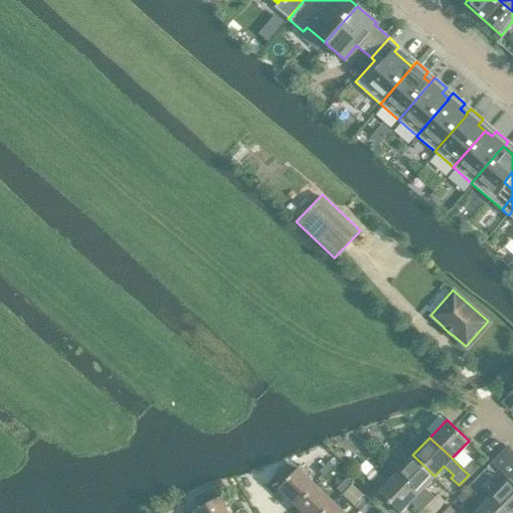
[(512,451),(506,445),(490,462),(498,470),(512,454),(512,451)]
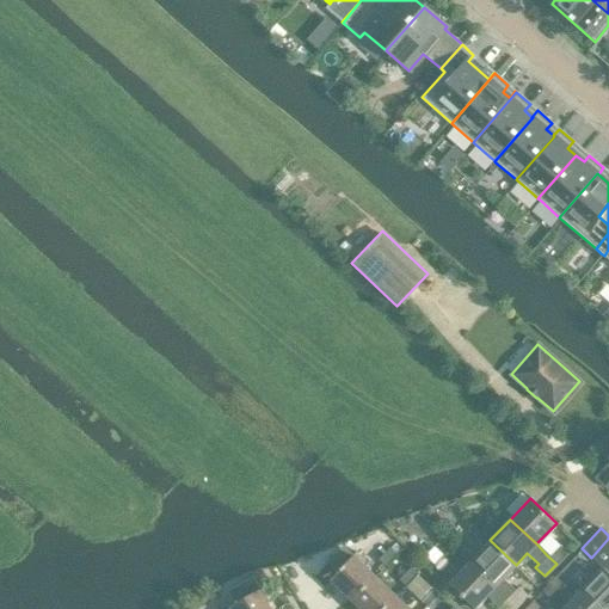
[(608,539),(591,558),(601,566),(608,558),(608,539)]
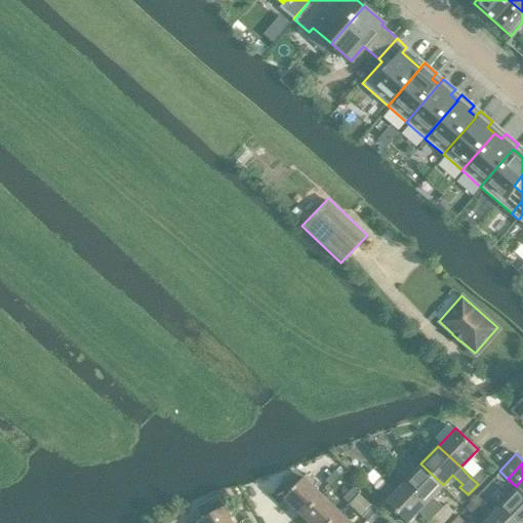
[(433,496),(443,485),(420,464),(403,482),(443,520),(452,511),(445,503),(442,506),(433,496)]
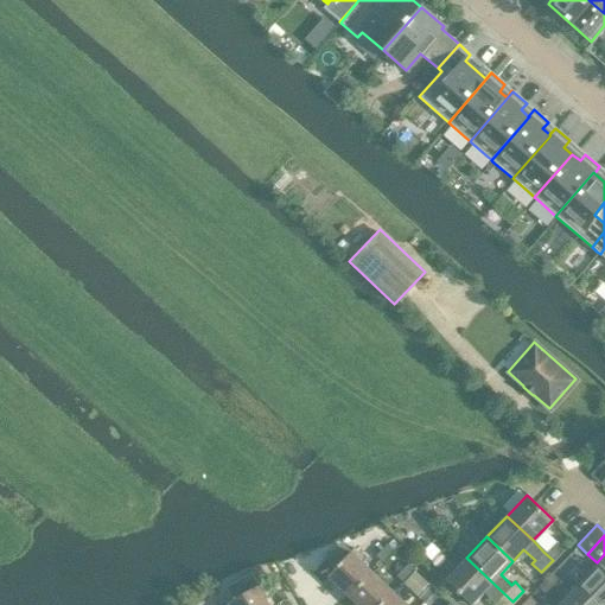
[(543,552),(553,560),(564,548),(554,540),(543,552)]
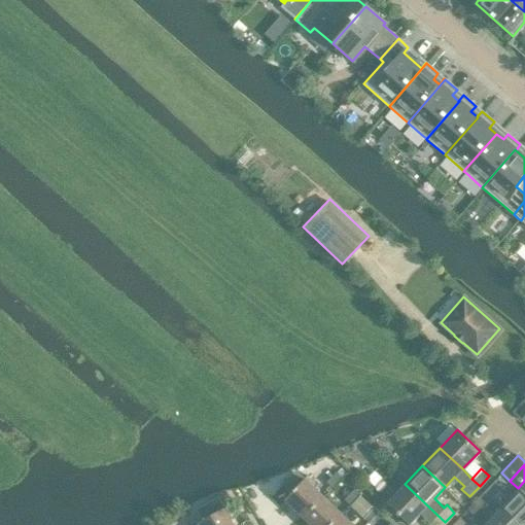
[(331,487),(342,477),(336,470),(325,481),(331,487)]
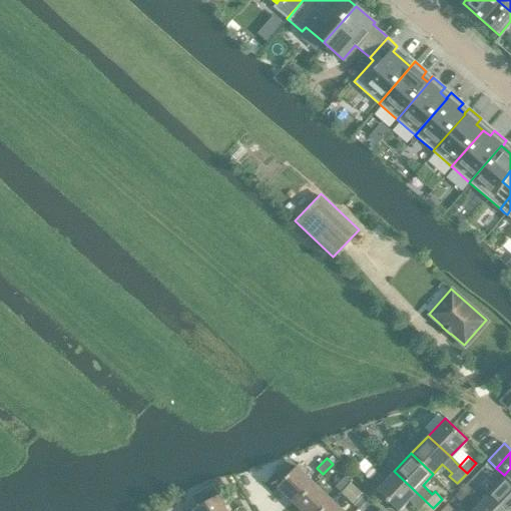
[(295,503),(314,483),(297,466),(277,486),(295,503)]
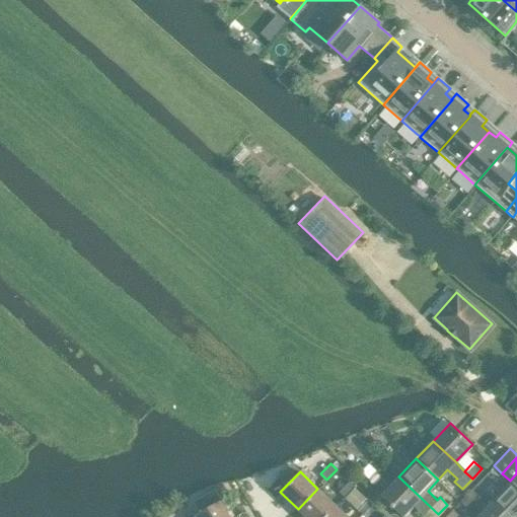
[(476,483),(485,490),(494,481),(486,472),(476,483)]
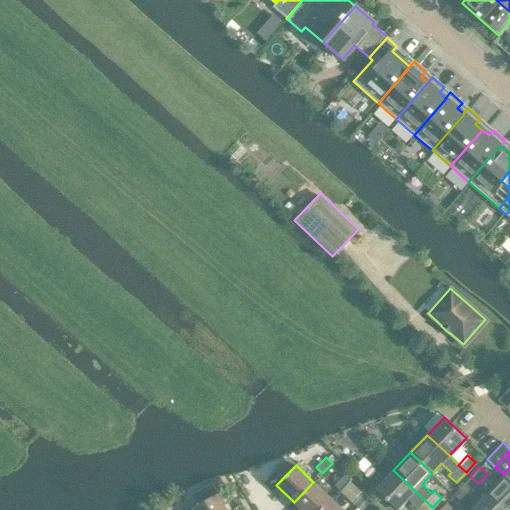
[(429,509),(432,507),(393,470),(375,488),(397,509),(407,499),(417,508),(414,509),(429,509)]
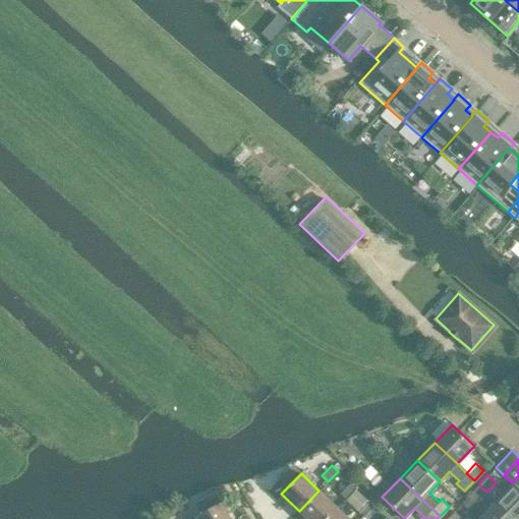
[(345,499),(348,496),(355,488),(349,482),(339,493),(345,499)]
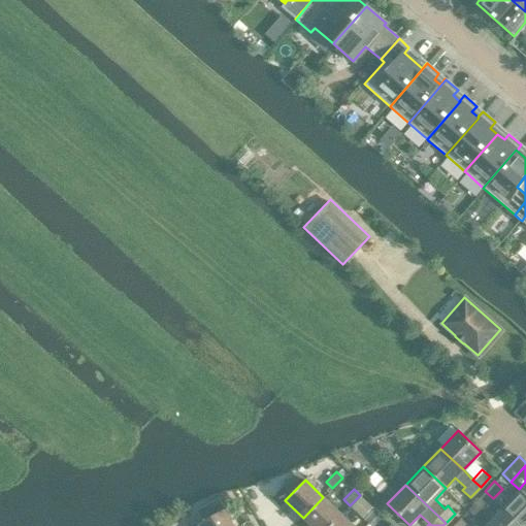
[(499,492),(493,498),(502,508),(521,525),(525,525),(525,495),(520,490),(510,501),(499,492)]
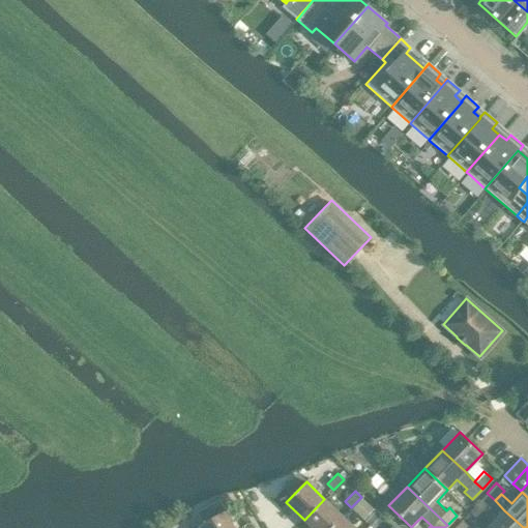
[(488,508),(495,500),(487,493),(476,503),(485,511),(488,508)]
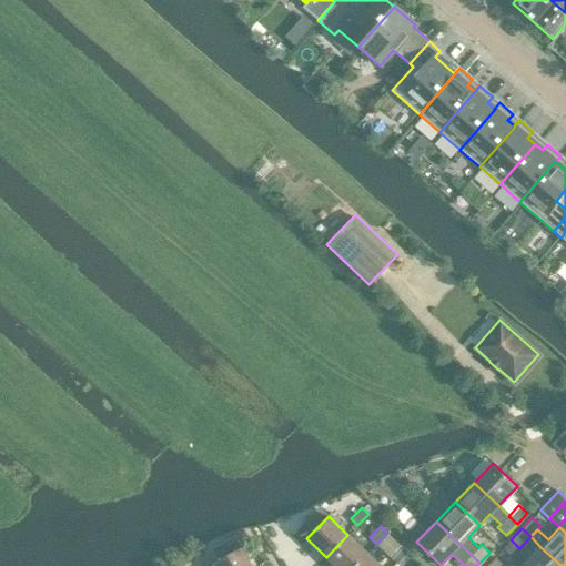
[(356,565),(369,554),(354,541),(347,535),(326,557),(334,565),(356,565)]
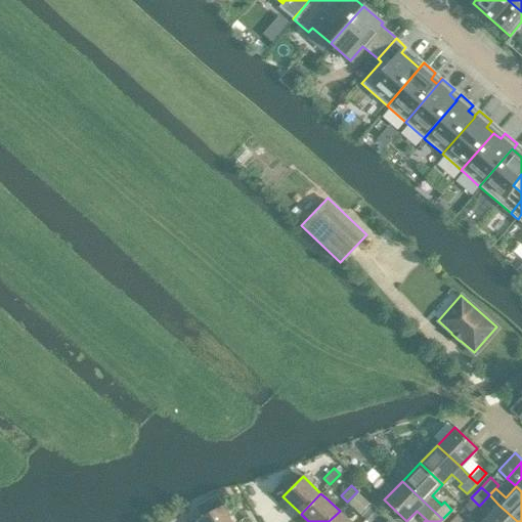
[(491,512),(481,521),(517,521),(498,505),(489,494),(482,503),(491,512)]
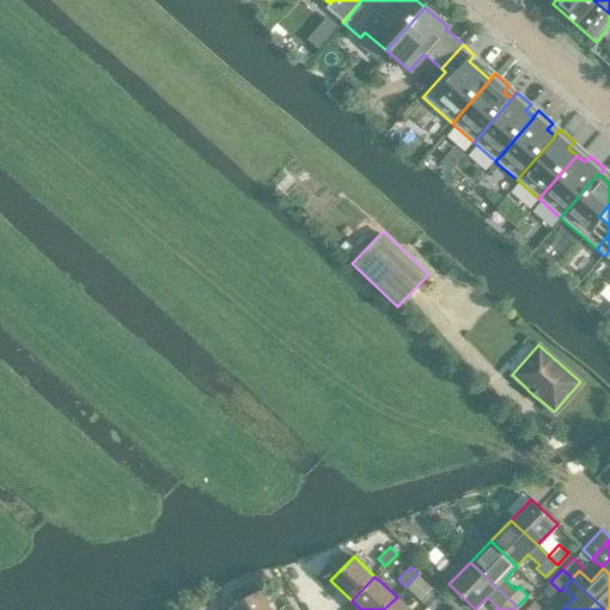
[(438,593),(431,587),(420,599),(426,605),(438,593)]
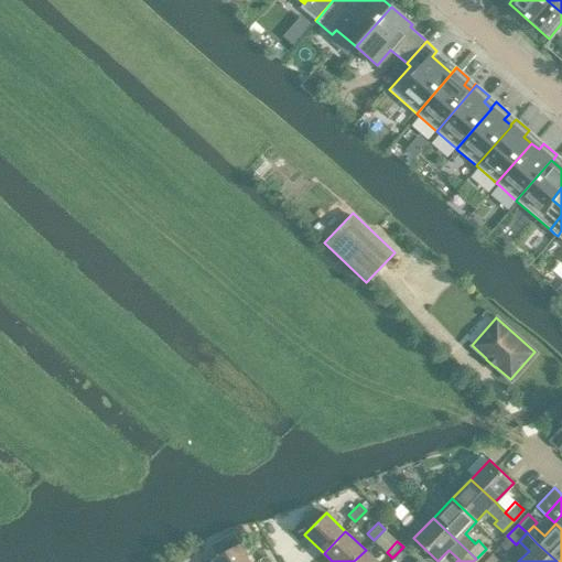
[(213,561),(249,561),(239,544),(212,560),(213,561)]
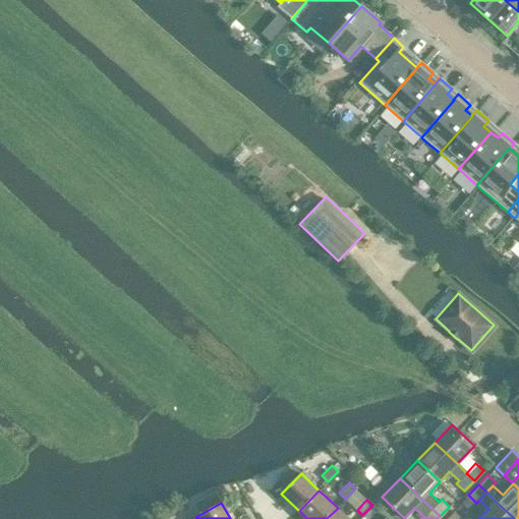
[(348,518),(338,508),(327,518),(348,518)]
